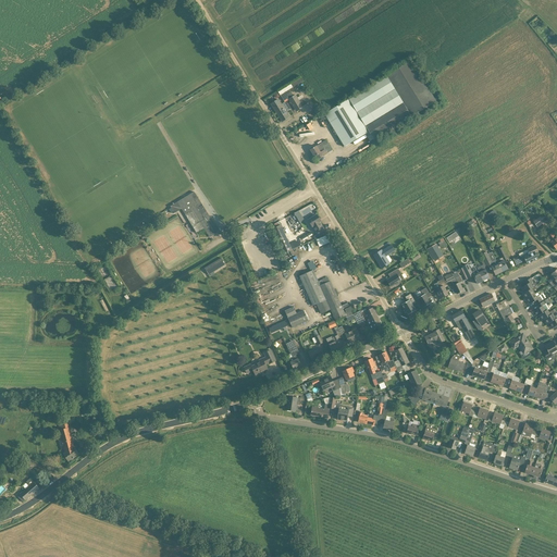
[(411,62),(325,114),(345,146),(369,132),(374,139),(436,101),(411,62)]
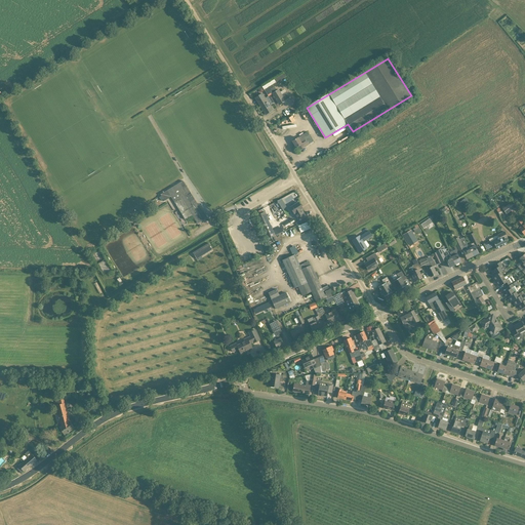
[(276,90),(275,87),(278,85),(276,82),(273,84),(265,89),(268,95),(276,90)]
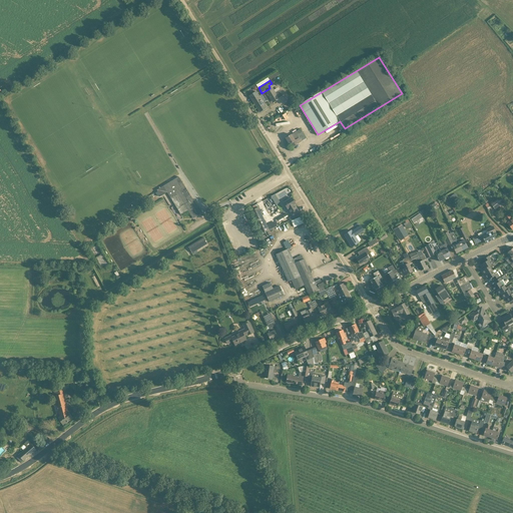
[(273,88),(271,89),(267,91),(272,100),(275,101),(280,99),(279,98),(284,95),(281,90),(276,93),(273,88)]
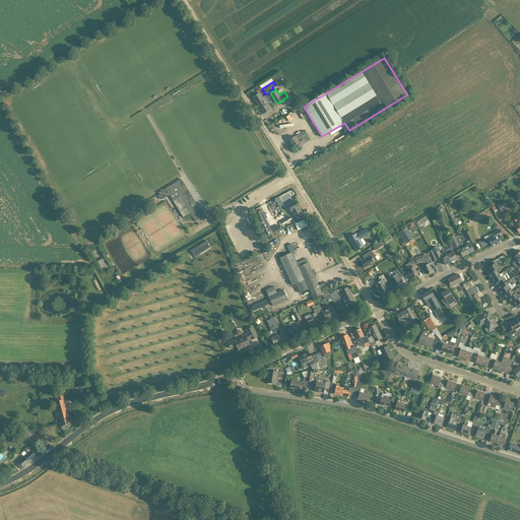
[(266,95),(263,98),(260,93),(253,98),(256,102),(263,114),(267,112),(266,110),(269,108),(267,105),(270,103),(266,95)]
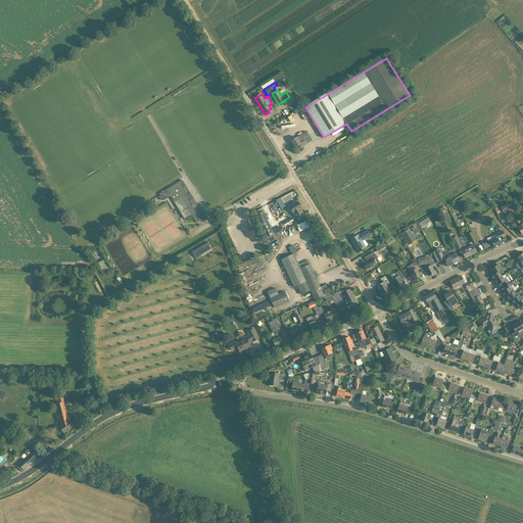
[(297,137),(291,140),(295,147),(298,145),(300,148),(306,145),(302,139),(308,135),(306,132),(300,135),(297,137)]
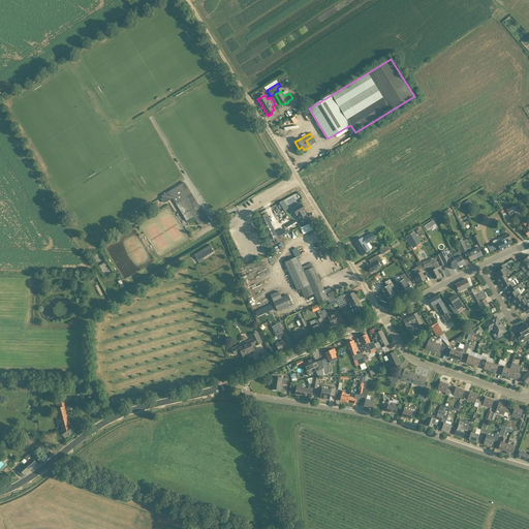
[(184,182),(168,192),(162,196),(166,203),(173,198),(177,206),(179,205),(185,214),(183,215),(187,221),(194,217),(199,225),(208,220),(197,204),(193,206),(187,195),(191,192),(184,182)]
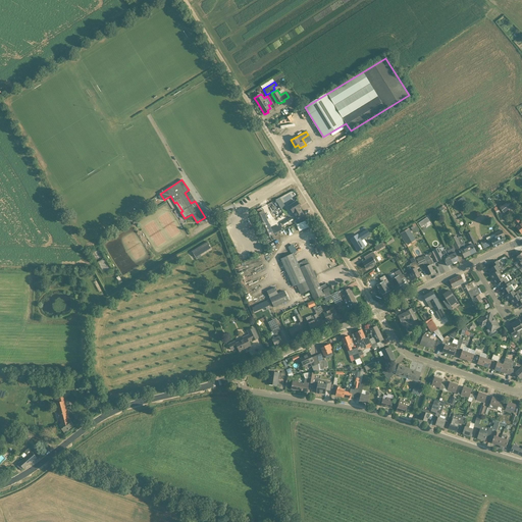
[(298,219),(300,218),(304,215),(299,206),(300,206),(297,201),(293,204),(292,203),(289,205),(290,206),(289,206),(292,210),(293,213),(294,212),(298,219)]
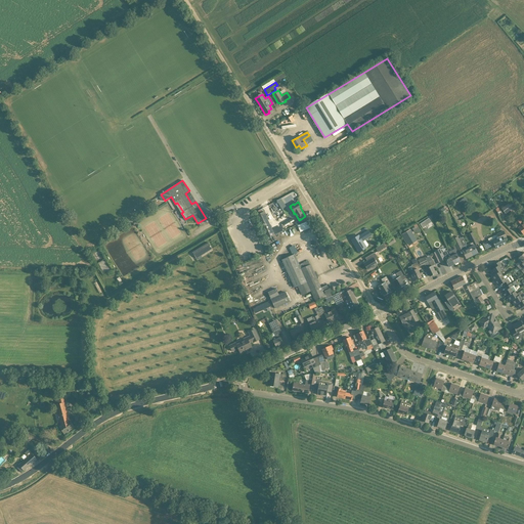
[(501,209),(506,213),(515,206),(512,202),(501,209)]
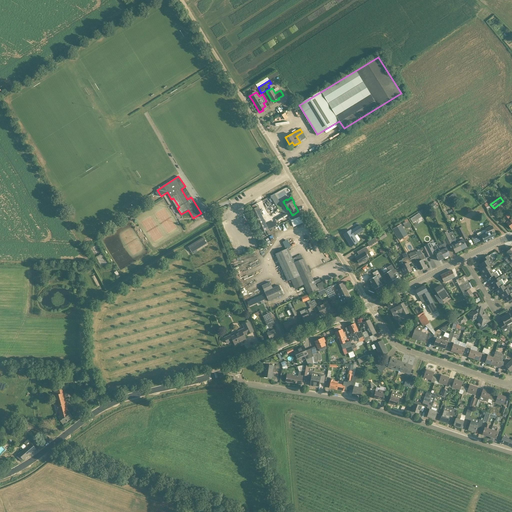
[(268,230),(262,215),(258,206),(251,210),(254,218),(261,233),(268,230)]
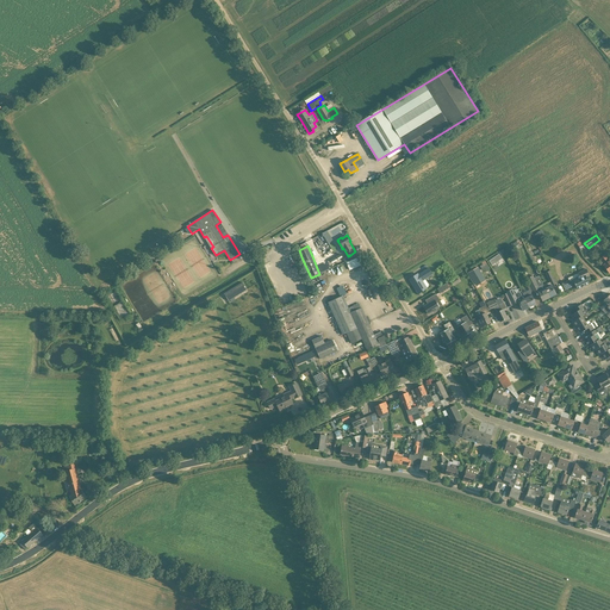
[(489,261),(492,266),(503,259),(499,254),(489,261)]
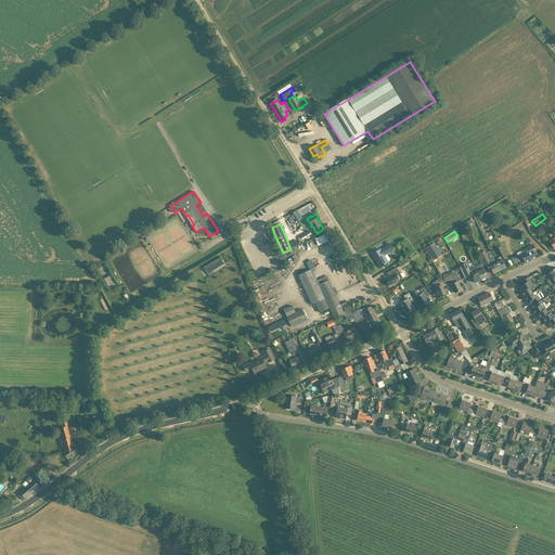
[(318,246),(328,241),(325,234),(314,239),(318,246)]
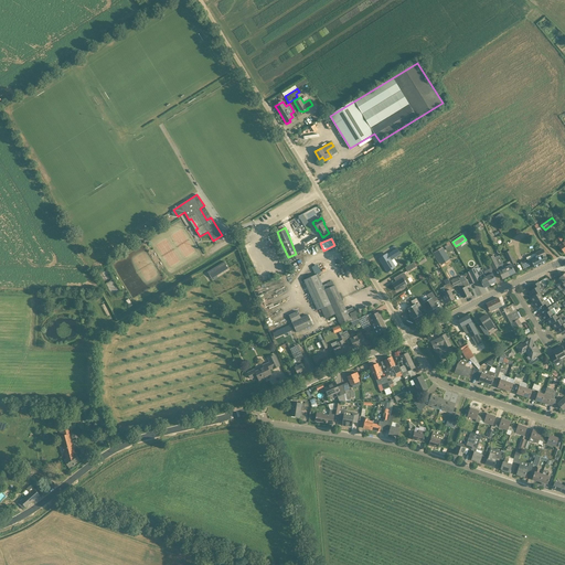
[(443,247),(446,252),(454,248),(450,242),(446,243),(447,245),(443,247)]
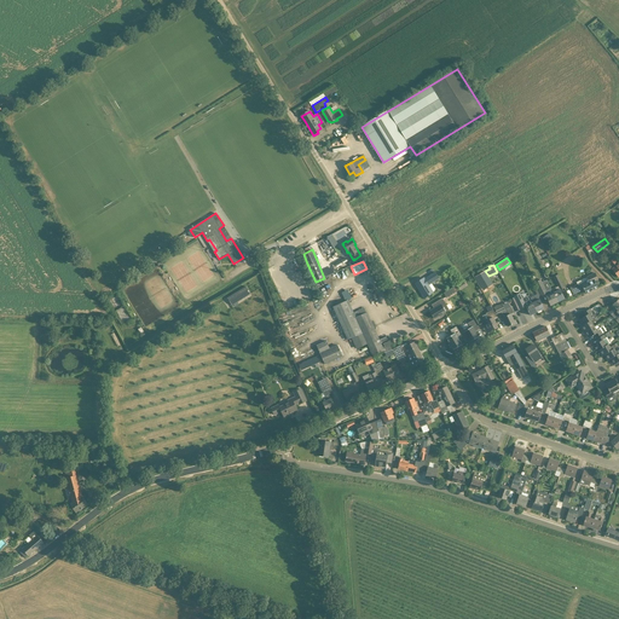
[(484,290),(487,288),(492,284),(485,271),(476,277),(482,289),(484,290)]
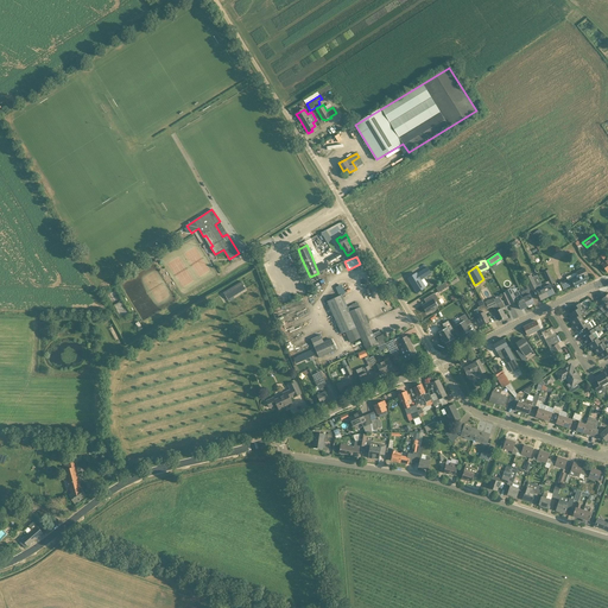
[(417,273),(407,278),(413,286),(415,289),(417,292),(417,293),(426,287),(422,280),(431,273),(428,267),(417,274),(417,273)]
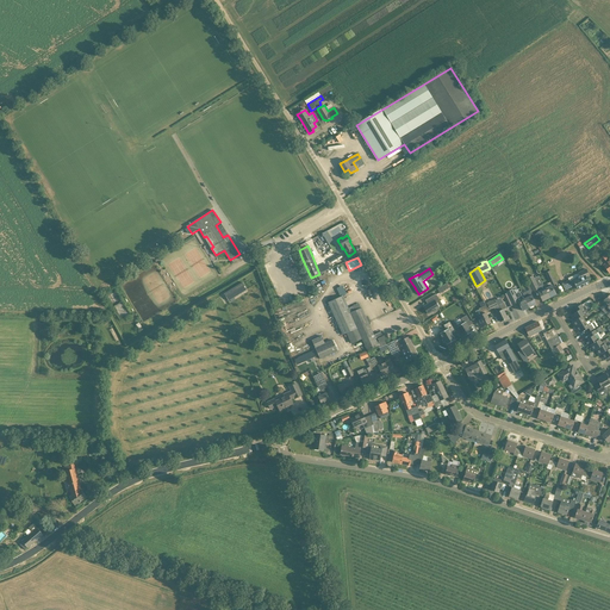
[(578,290),(590,284),(586,277),(590,275),(586,269),(578,273),(580,277),(573,279),(574,281),(571,284),(568,280),(561,282),(566,291),(573,286),(576,290),(577,288),(578,290)]
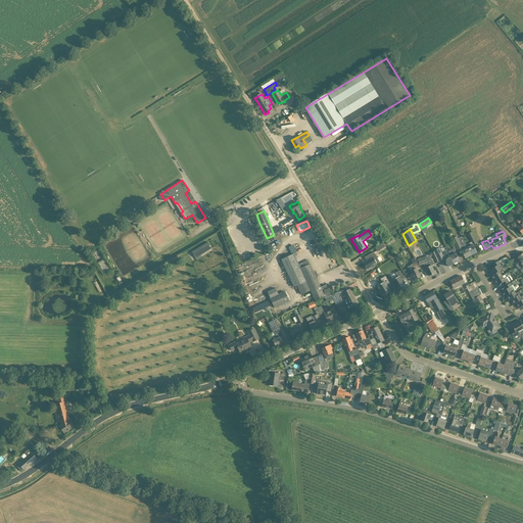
[(471,255),(477,252),(473,245),(477,243),(472,232),(468,234),(472,242),(469,243),(470,246),(467,247),(471,255)]
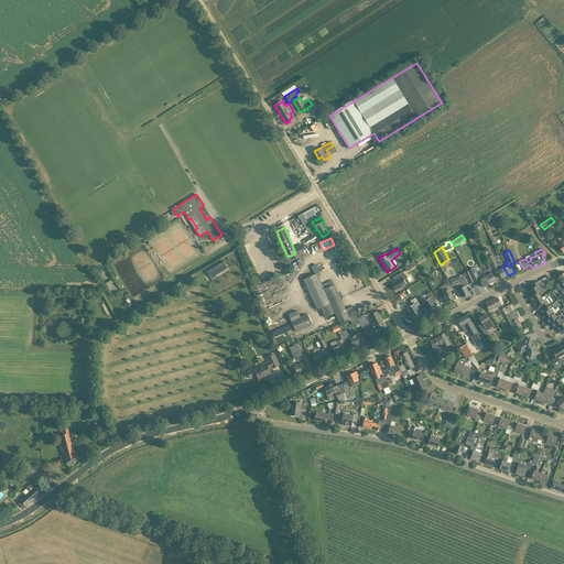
[(488,258),(490,263),(494,269),(497,268),(502,279),(508,275),(503,267),(502,263),(498,266),(492,255),(488,258)]
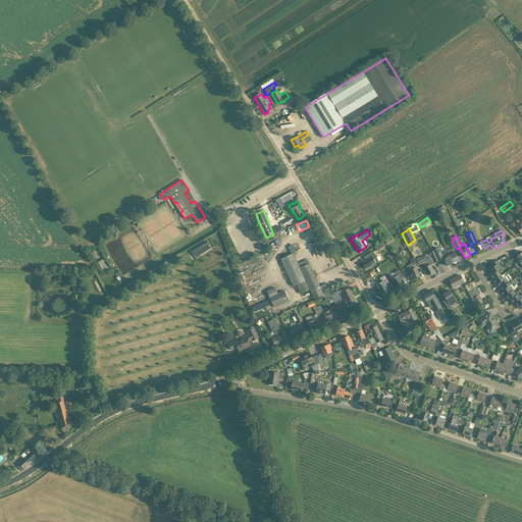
[(208,242),(192,251),(196,258),(212,248),(208,242)]
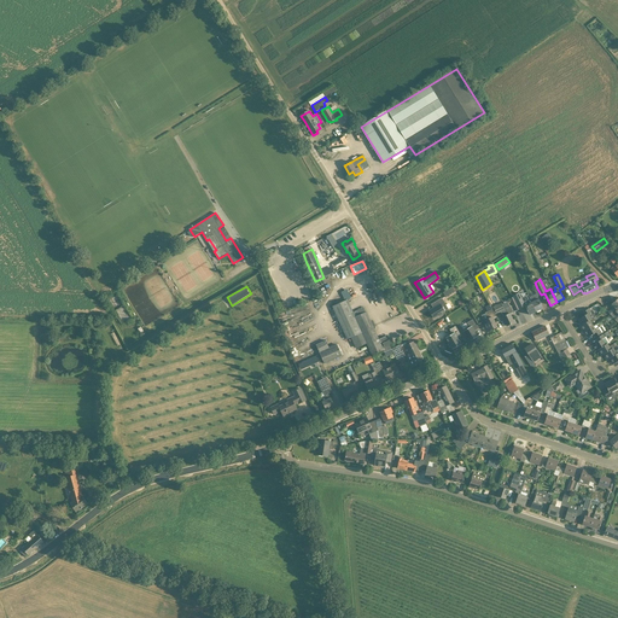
[(455,292),(453,287),(443,292),(445,297),(455,292)]
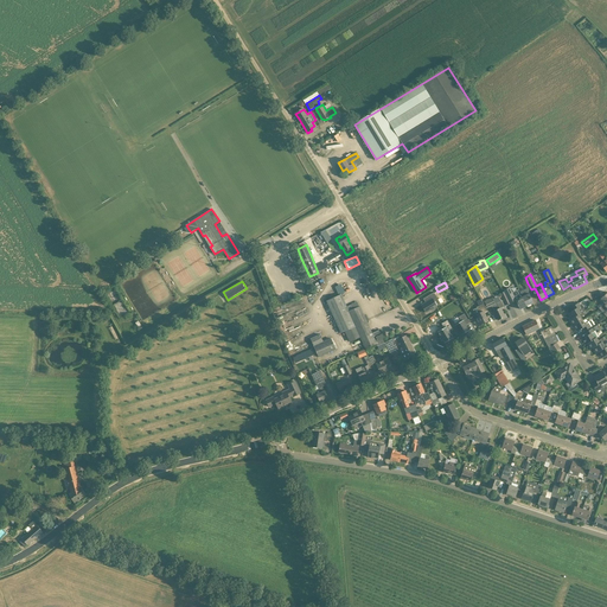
[(342,283),(336,286),(339,294),(345,292),(342,283)]
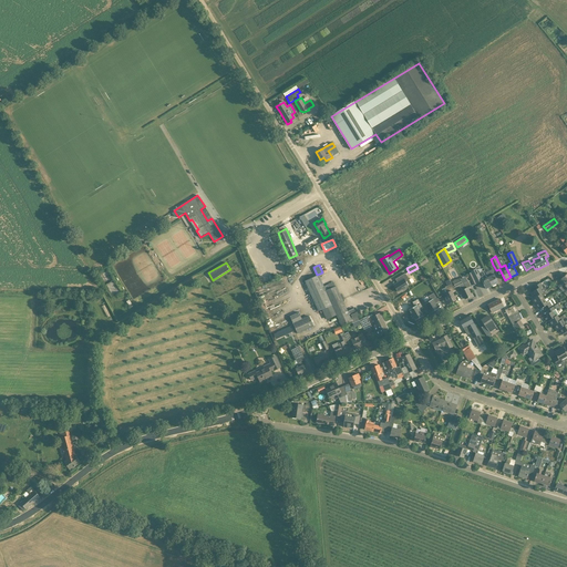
[(496,270),(493,265),(490,266),(492,270),(486,272),(488,277),(493,286),(498,282),(493,272),(496,270)]
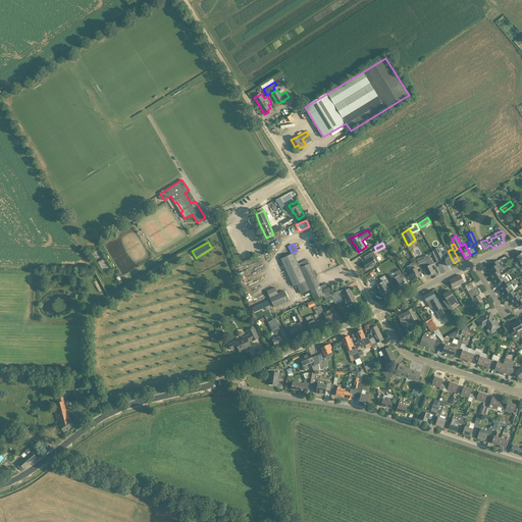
[(448,266),(454,263),(450,255),(448,251),(447,249),(440,252),(438,248),(433,250),(433,251),(435,254),(438,261),(444,259),(448,266)]
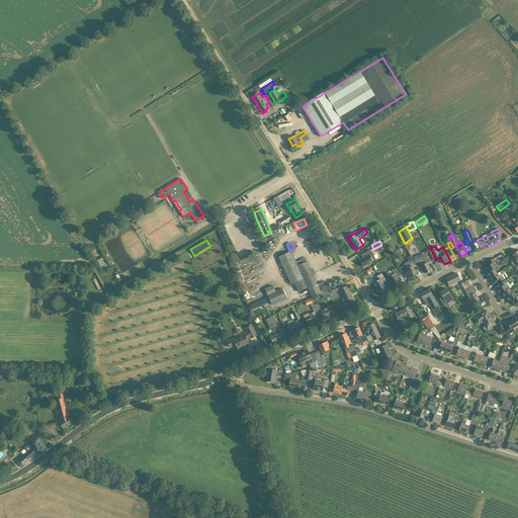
[(370,250),(361,255),(363,258),(360,260),(364,267),(367,264),(368,265),(371,263),(371,262),(373,261),(372,261),(376,259),(370,250)]
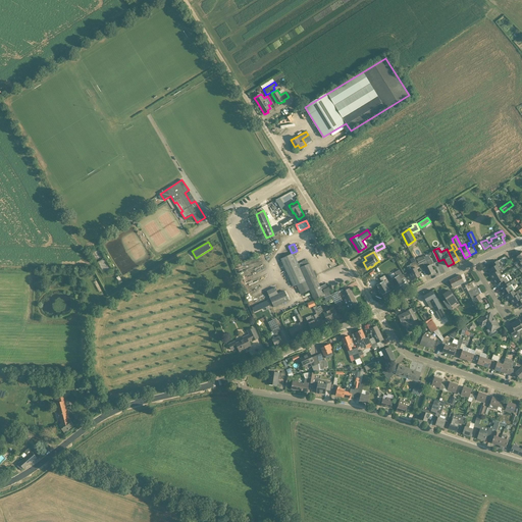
[(325,298),(330,295),(329,291),(328,291),(327,289),(327,288),(326,283),(320,286),(309,263),(300,267),(294,253),(292,254),(280,259),(294,286),(306,281),(310,291),(314,300),(324,296),(325,298)]
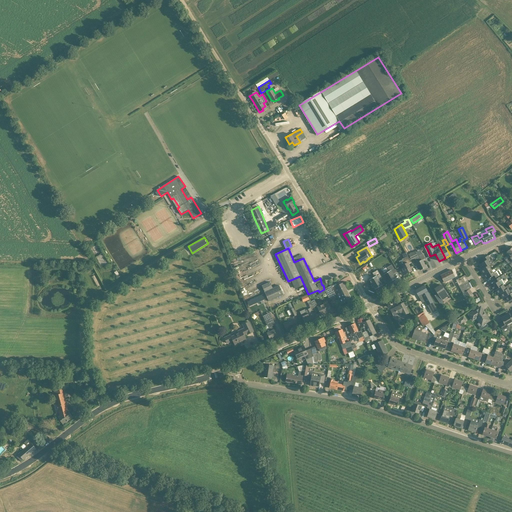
[(418,254),(417,255),(415,251),(409,255),(411,260),(415,258),(417,262),(416,262),(420,270),(423,268),(423,269),(427,267),(426,265),(425,265),(423,260),(425,259),(423,253),(419,255),(418,254)]
